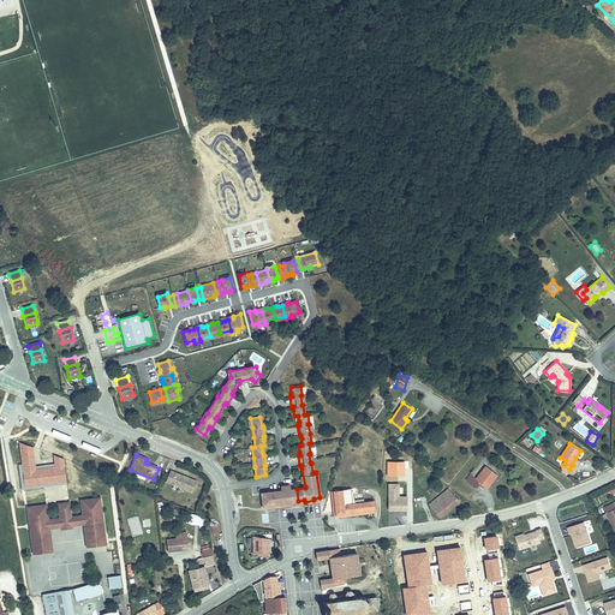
[(475,488),(477,484),(478,483),(482,485),(485,488),(496,473),(487,466),(477,478),(471,475),(466,481),(475,488)]
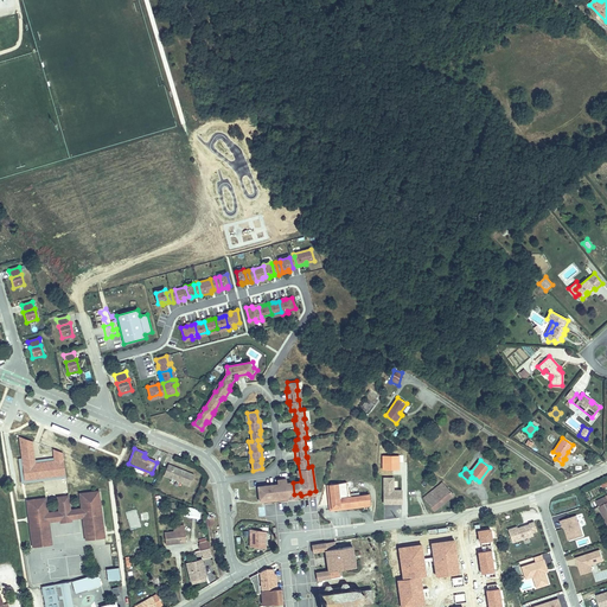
[(168,465),(164,477),(190,486),(195,475),(168,465)]
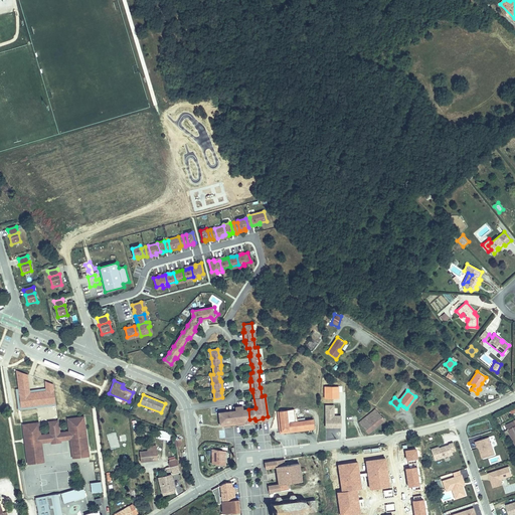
[(236,409),(226,411),(226,412),(243,410),(244,419),(239,420),(239,422),(255,420),(254,418),(249,419),(248,409),(255,408),(255,407),(242,408),(242,405),(235,406),(236,409)]
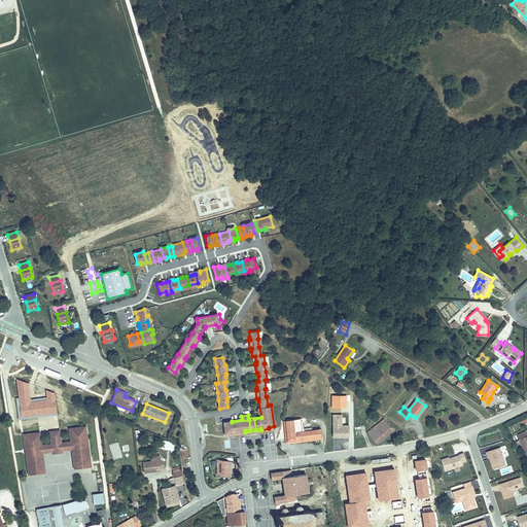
[(348,437),(349,425),(342,425),(342,415),(334,415),(332,437),(348,437)]
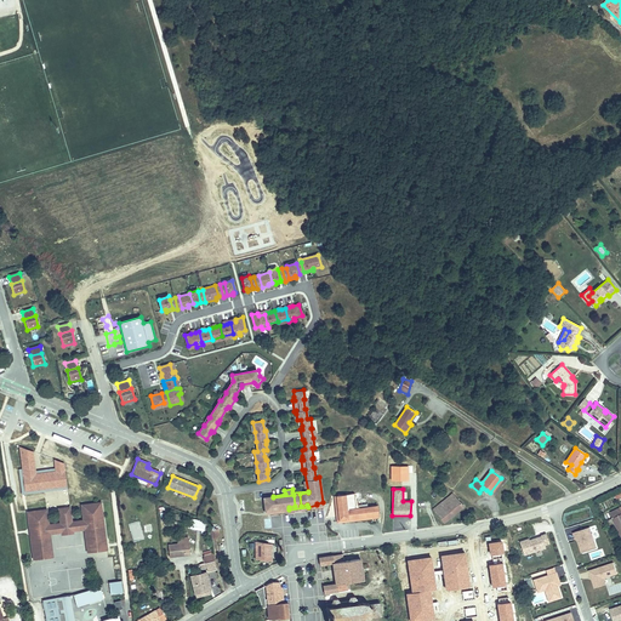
[(336,496),(340,517),(343,519),(379,514),(377,506),(357,508),(354,494),(336,496)]
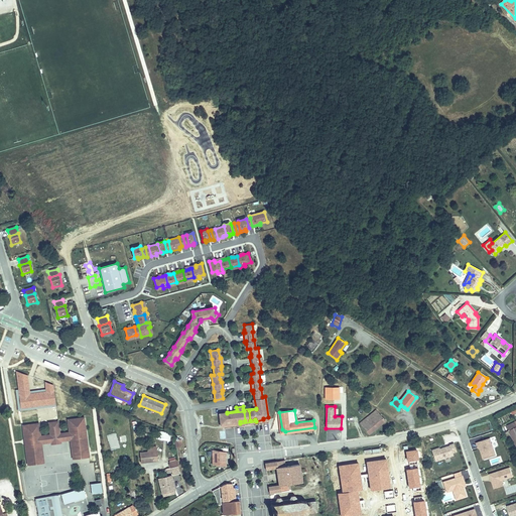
[(365,423),(362,425),(369,433),(385,420),(377,410),(363,421),(365,423)]
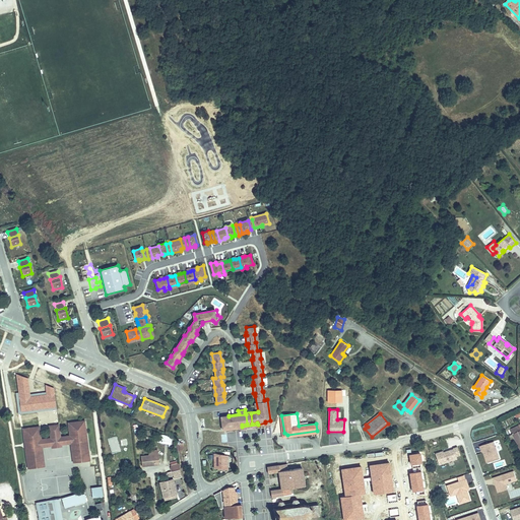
[(229,415),(221,416),(222,428),(234,426),(234,428),(242,427),(242,425),(247,424),(246,414),(229,416),(229,415)]
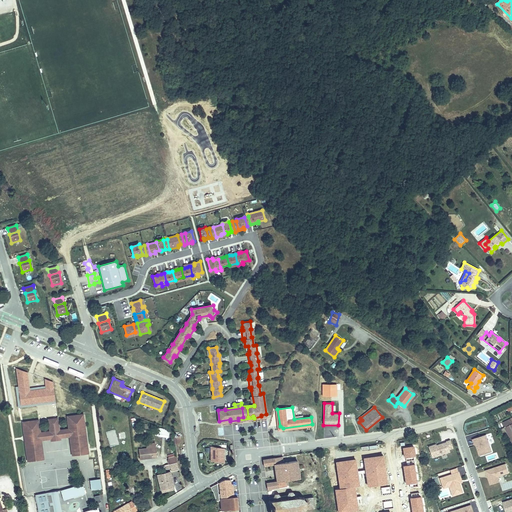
[(277,409),(276,409),(278,431),(312,426),(312,424),(283,428),(280,426),(277,409)]
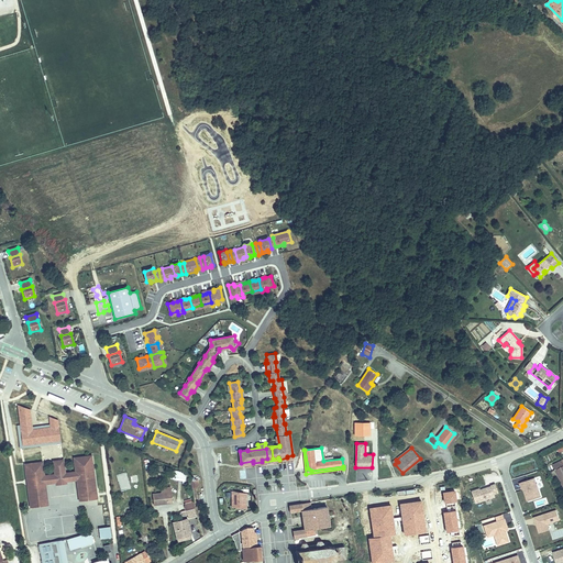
[(25,465),(26,479),(33,478),(34,485),(28,486),(30,498),(43,496),(42,485),(45,485),(55,484),(57,483),(57,482),(65,481),(65,482),(67,482),(77,481),(78,494),(96,492),(90,456),(74,459),(76,472),(65,474),(64,462),(61,461),(58,461),(57,461),(55,462),(53,464),(55,475),(44,476),(43,463),(25,465)]
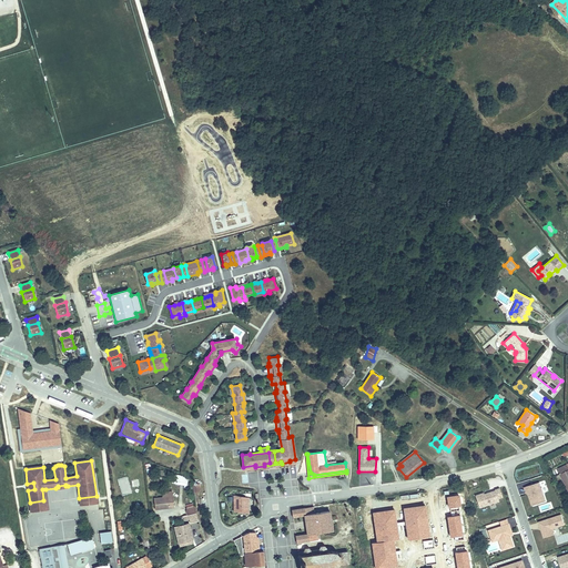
[(567,490),(567,466),(567,465),(558,469),(567,490)]
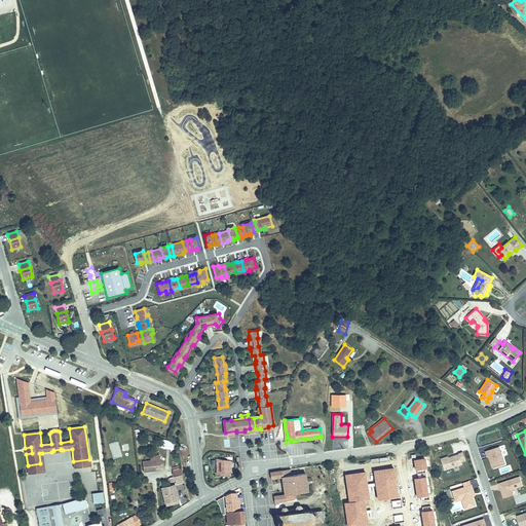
[(505,464),(499,447),(487,451),(493,468),(505,464)]
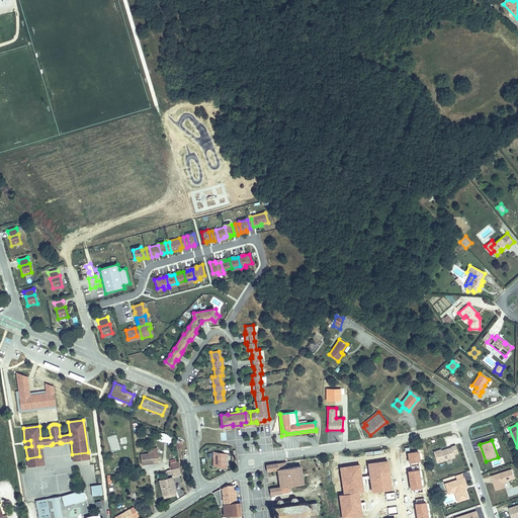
[(455,457),(454,455),(458,453),(456,445),(451,447),(445,450),(445,451),(442,452),(442,451),(441,449),(433,452),(437,463),(455,457)]
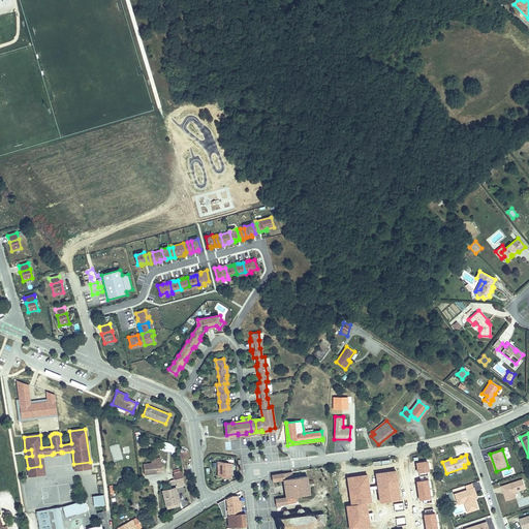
[(40,466),(28,468),(29,477),(45,475),(42,456),(39,456),(40,466)]
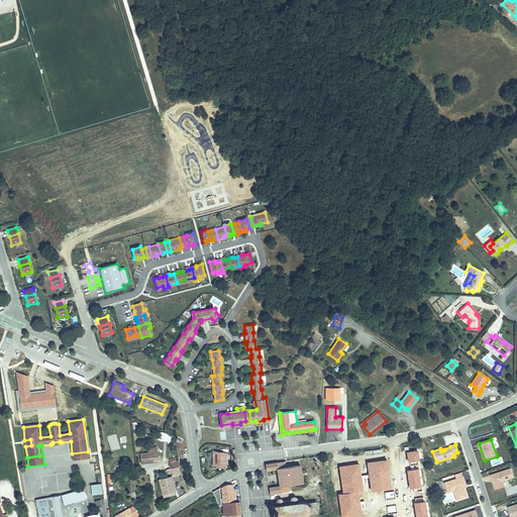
[(88,451),(72,453),(73,460),(89,458),(88,451)]
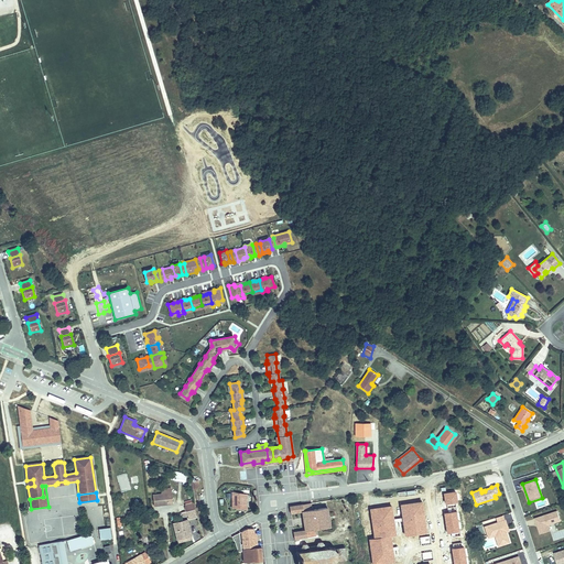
[(247,495),(232,492),(232,508),(247,510),(247,495)]
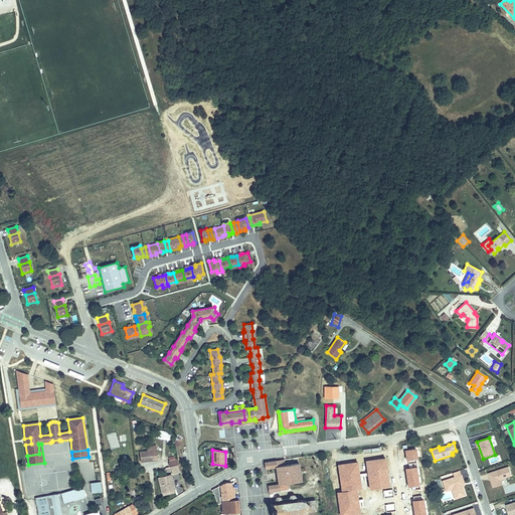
[(155,461),(154,454),(153,454),(153,451),(139,452),(141,463),(155,461)]
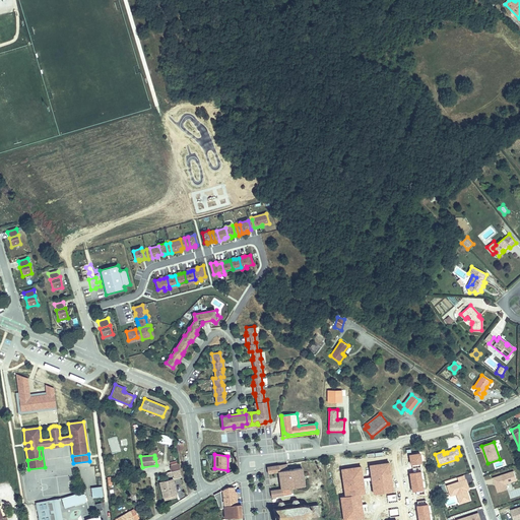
[(267,467),(268,473),(279,472),(279,471),(278,465),(267,467)]
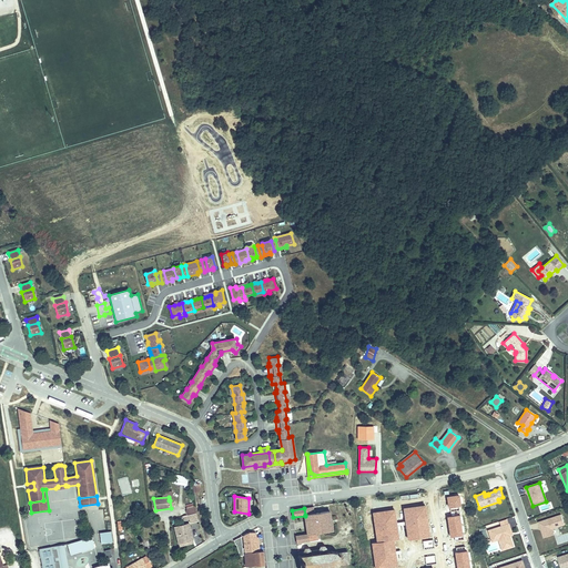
[(308,534),(296,536),(296,543),(317,540),(316,534),(333,531),(330,511),(314,514),(305,515),(305,516),(308,534)]
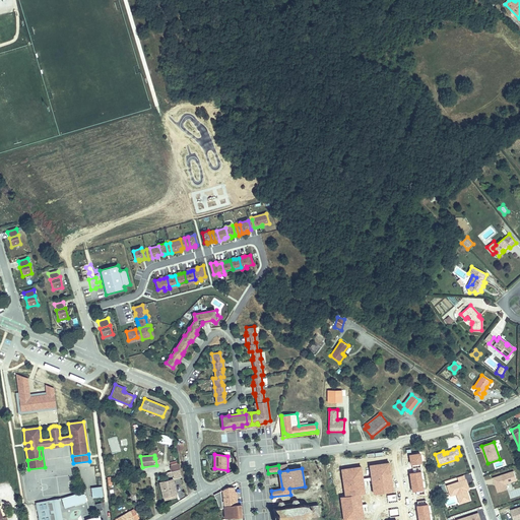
[(174,478),(181,476),(182,476),(180,469),(172,471),(173,474),(174,478)]
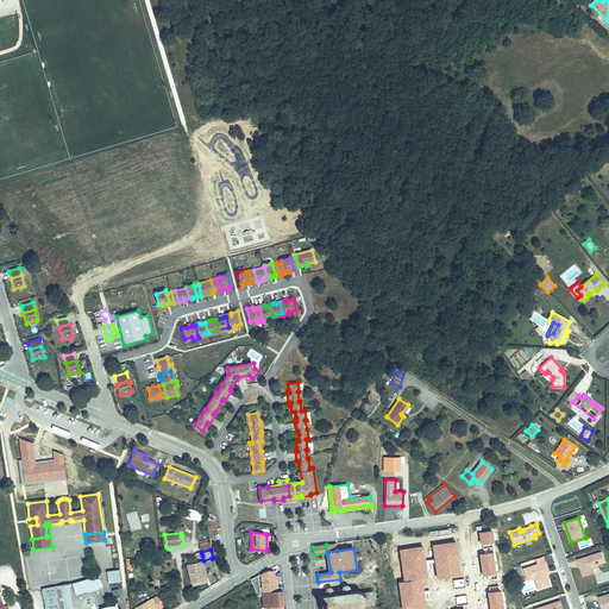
[(592,567),(606,563),(602,552),(578,560),(581,566),(582,566),(582,570),(581,570),(583,577),(594,573),(592,567)]
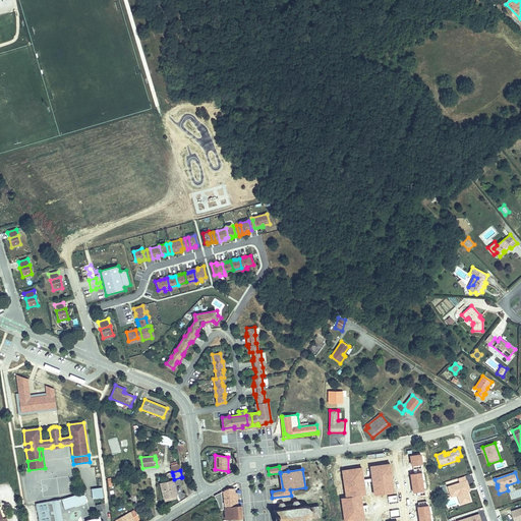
[(160,483),(164,499),(176,496),(177,495),(174,480),(160,483)]
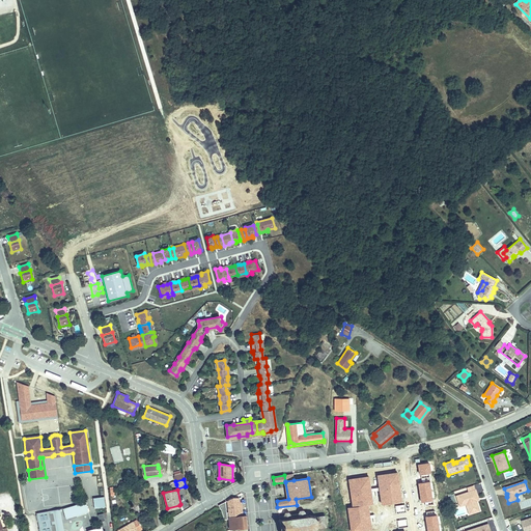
[(476,501),(475,496),(477,495),(475,490),(456,496),(459,506),(468,504),(469,507),(471,506),(473,513),(480,511),(476,501)]
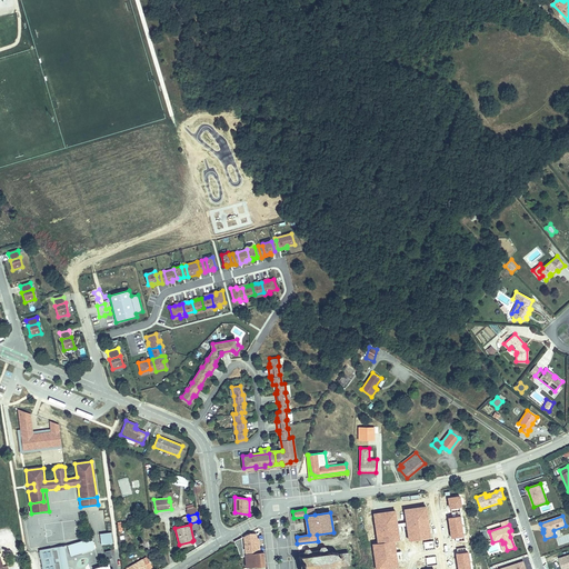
[(113,543),(111,532),(100,535),(101,545),(113,543)]
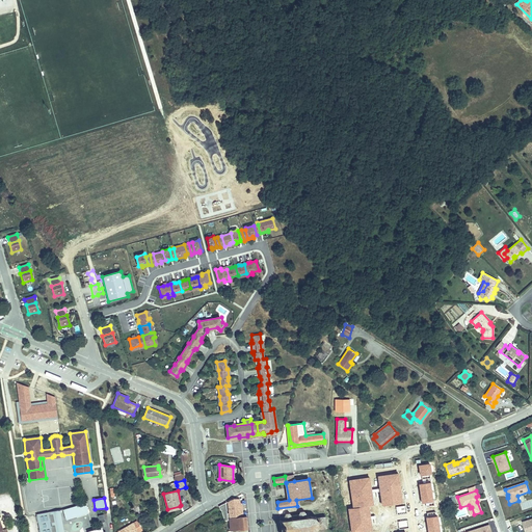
[(227,502),(222,504),(219,506),(224,520),(229,519),(227,502)]
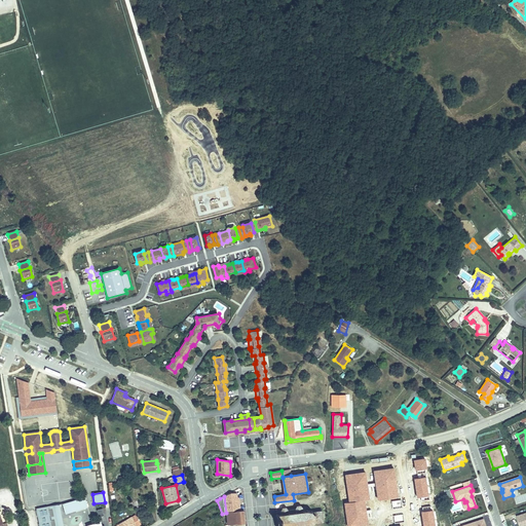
[(84,498),(63,504),(65,514),(87,508),(84,498)]
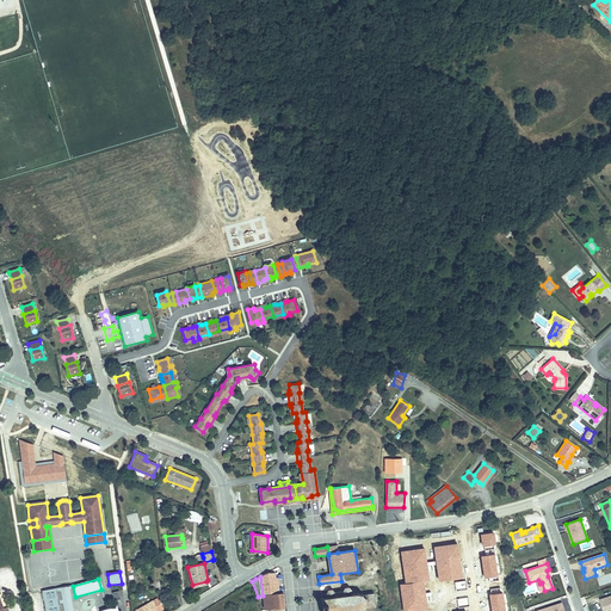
[(72,610),(69,587),(55,590),(59,610),(72,610)]
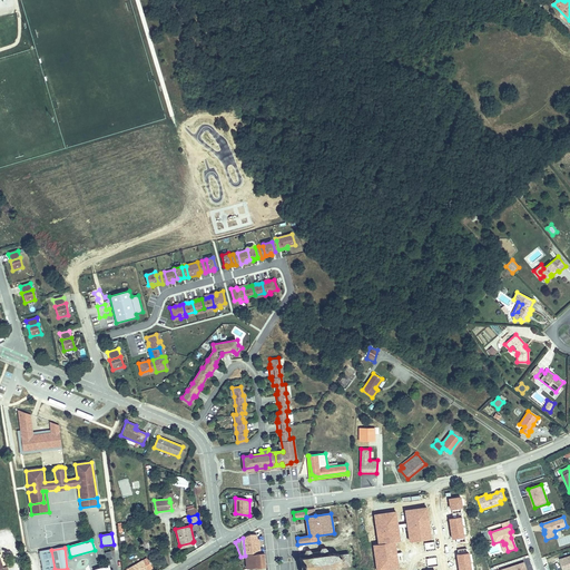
[(305,554),(300,554),(300,558),(301,569),(332,569),(334,569),(335,569),(338,568),(340,569),(341,568),(341,567),(351,566),(349,553),(338,554),(338,553),(337,553),(337,554),(336,554),(334,553),(333,552),(332,552),(332,553),(328,554),(328,553),(327,553),(327,550),(326,548),(322,549),(320,552),(312,552),(311,550),(306,550),(305,554)]
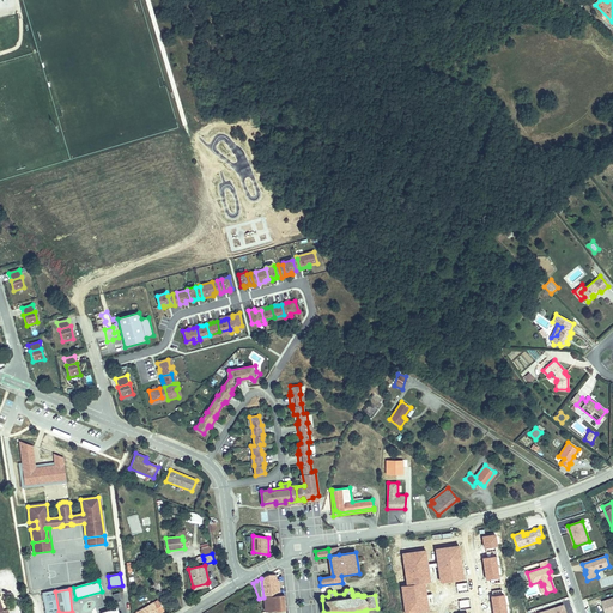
[(59,612),(55,592),(43,594),(46,612),(117,612),(116,608),(101,612),(59,612)]
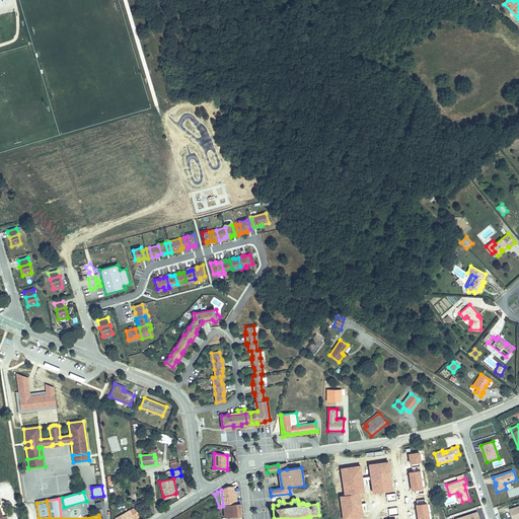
[(224,505),(225,518),(234,517),(235,517),(242,517),(240,503),(233,504),(224,505)]
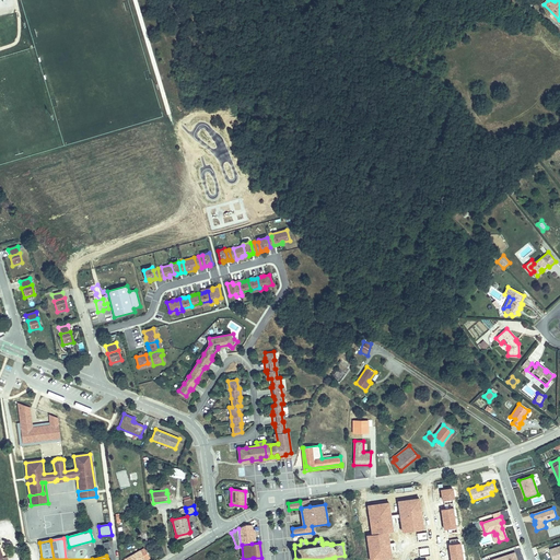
[(559,559),(559,546),(550,550),(552,559),(559,559)]
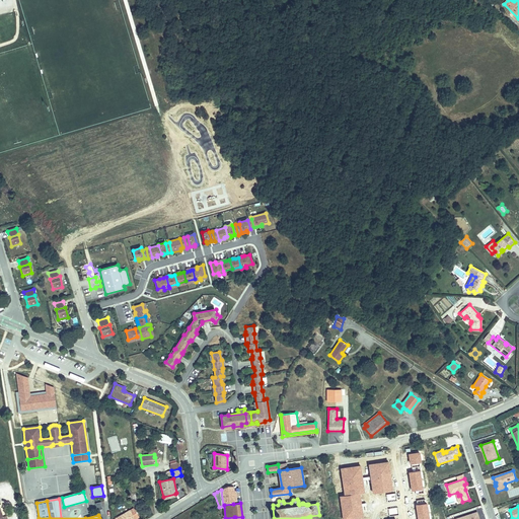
[(135,508),(116,518),(137,518),(136,518),(140,516),(135,508)]
